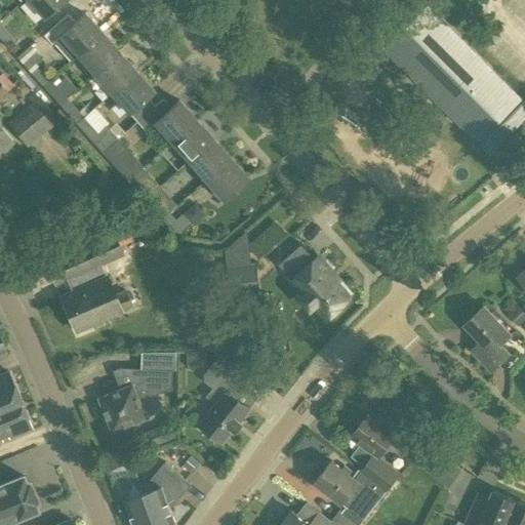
[(28,0),(43,16),(62,0),(28,0)]
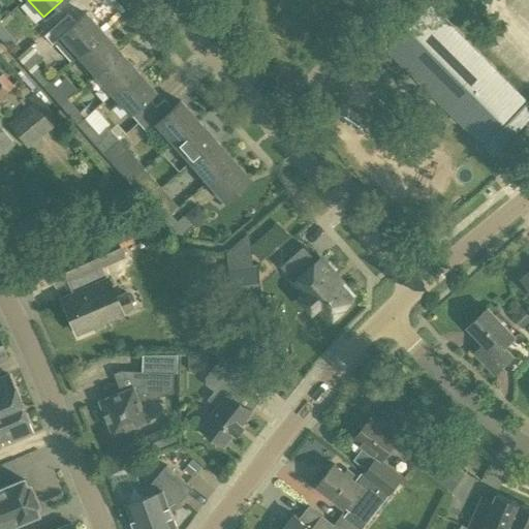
[(526,102),(429,5),(431,4),(430,3),(383,50),(384,51),(386,49),(483,145),(481,147),(481,148),(528,101),(527,100),(526,102)]
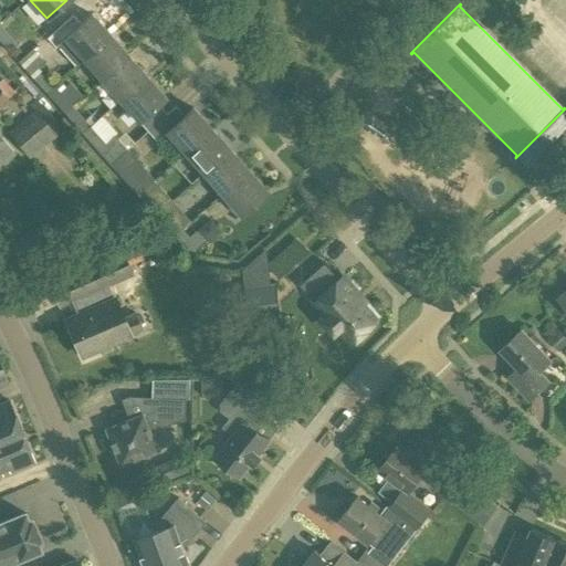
[(83,59),(109,34),(91,13),(64,38),(58,43),(76,64),(83,59)]
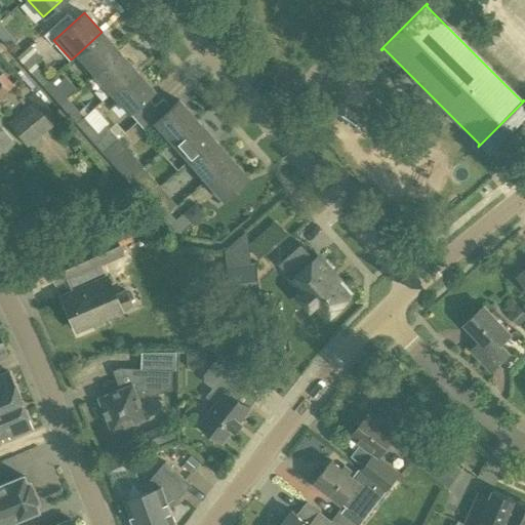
[(0,24),(0,38),(8,48),(15,42),(0,24)]
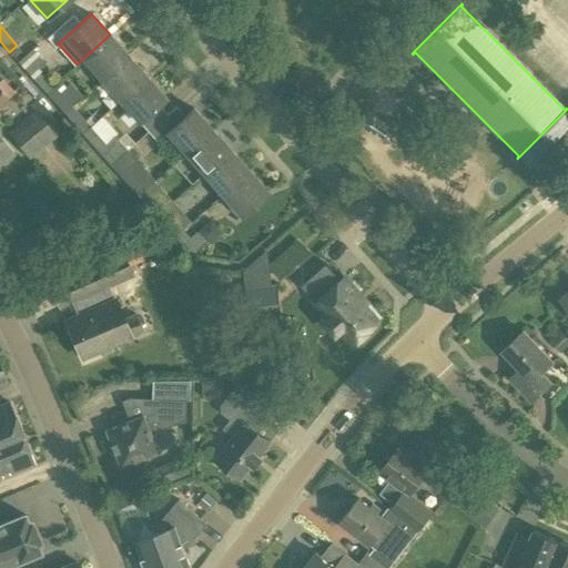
[(101,79),(129,56),(110,34),(83,59),(101,79)]
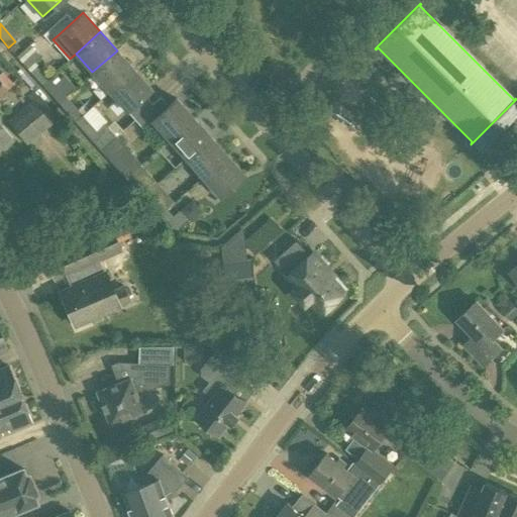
[(109,91),(133,69),(117,50),(92,72),(109,91)]
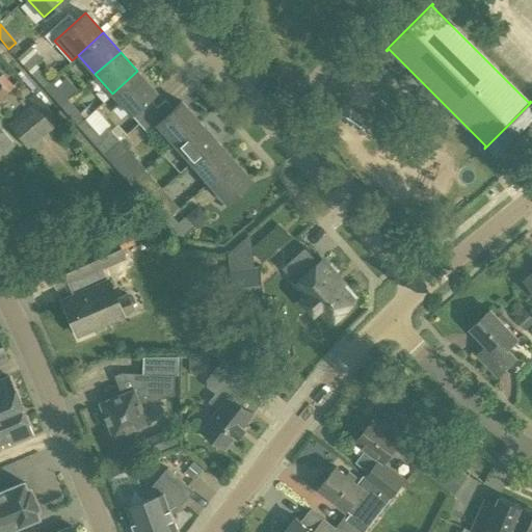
[(32,60),(25,67),(43,86),(50,80),(35,63),(32,60)]
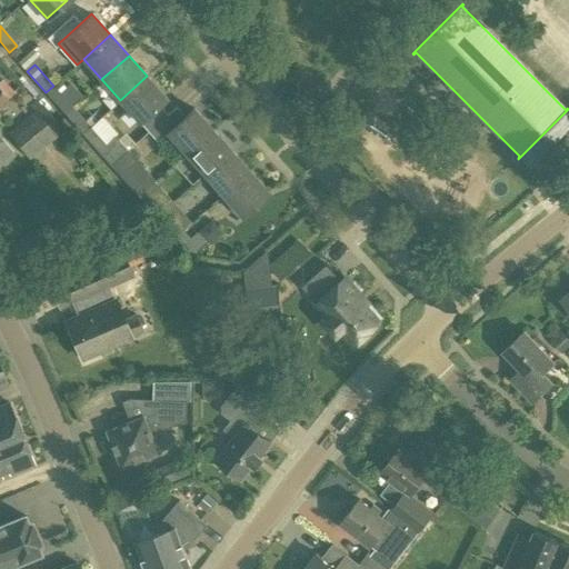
[(147,76),(120,100),(139,121),(166,97),(147,76)]
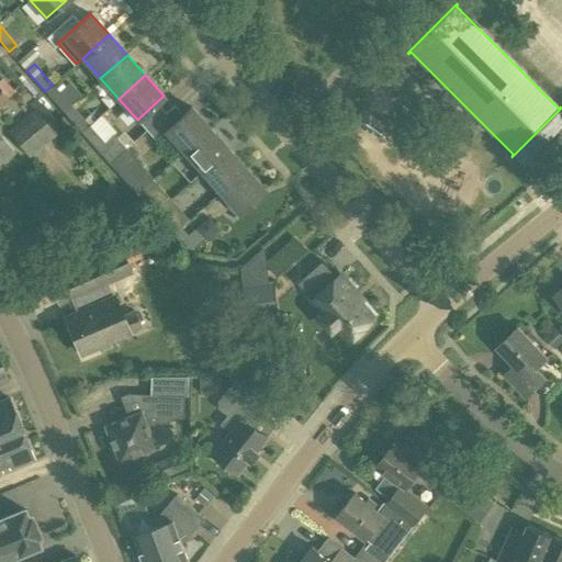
[(13,90),(2,78),(0,79),(0,103),(9,96),(8,96),(13,90)]
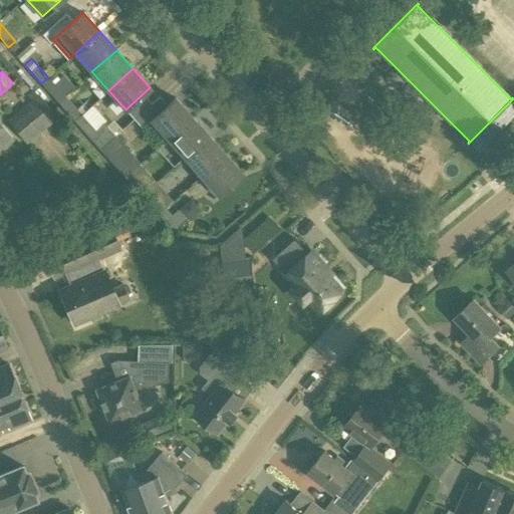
[(48,77),(41,83),(57,102),(64,95),(73,87),(67,79),(63,83),(53,72),(48,77)]
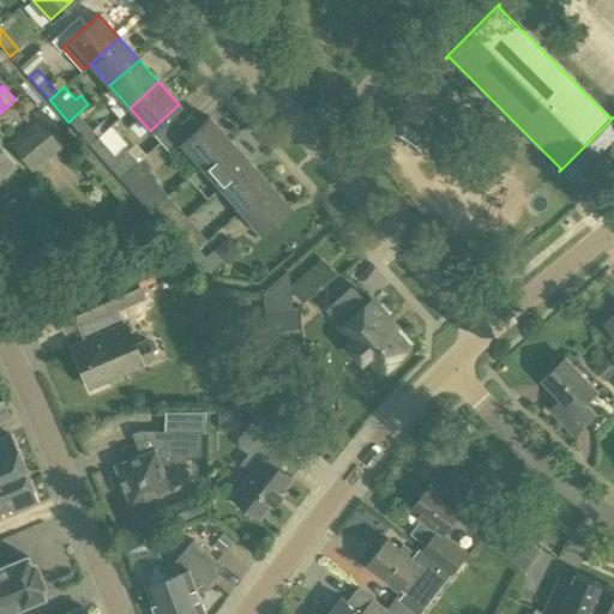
[(43,114),(40,109),(32,115),(36,120),(8,143),(32,172),(68,140),(46,113),(43,114)]
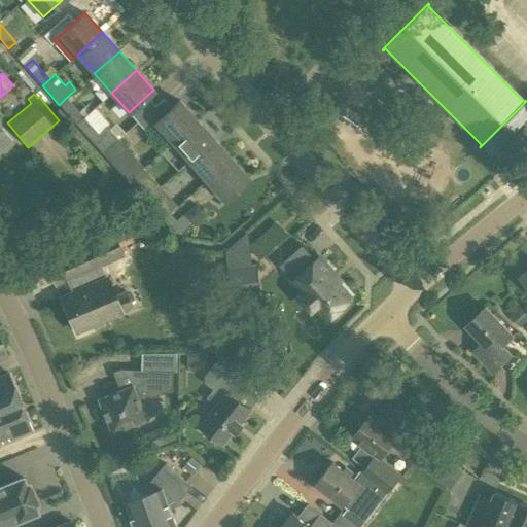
[(76,124),(83,117),(66,98),(59,105),(76,124)]
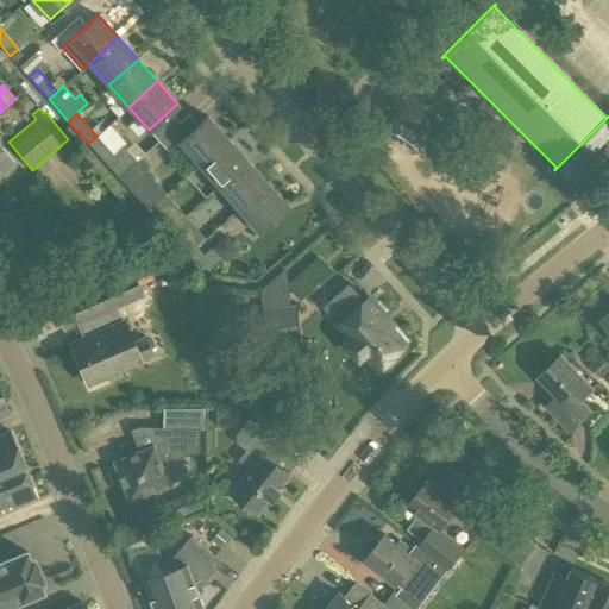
[(198,164),(227,138),(207,115),(179,142),(198,164)]
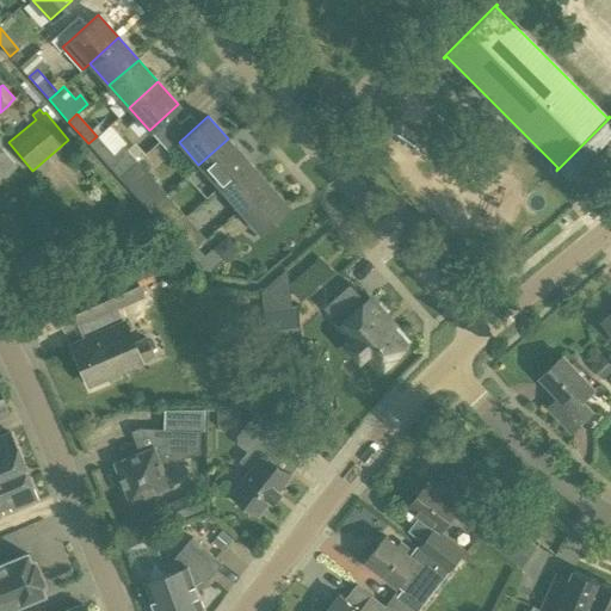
[(117,177),(136,160),(123,146),(113,155),(97,136),(88,143),(117,177)]
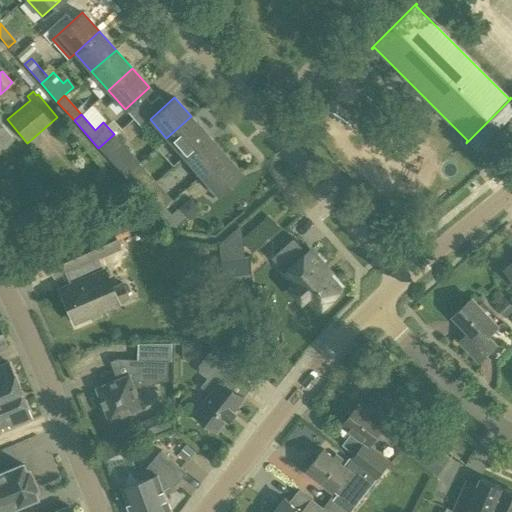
[(183,156),(207,135),(191,116),(166,138),(183,156)]
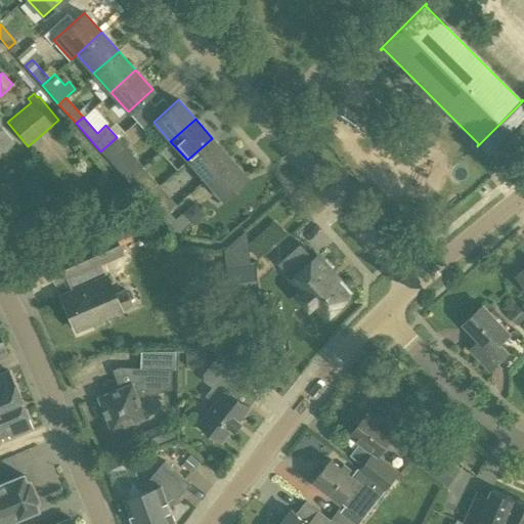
[(0,150),(11,142),(0,128),(0,150)]
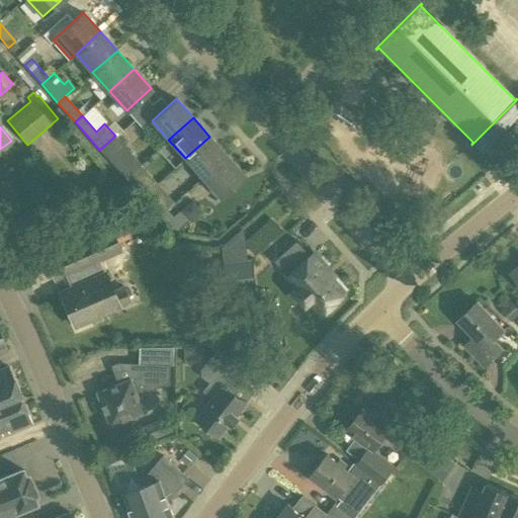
[(124,178),(133,172),(116,154),(124,147),(115,136),(99,150),(124,178)]
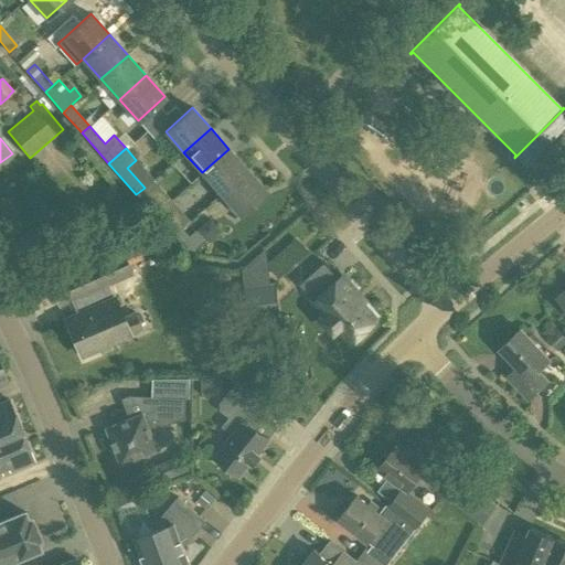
[(221,193),(247,169),(228,149),(202,172),(221,193)]
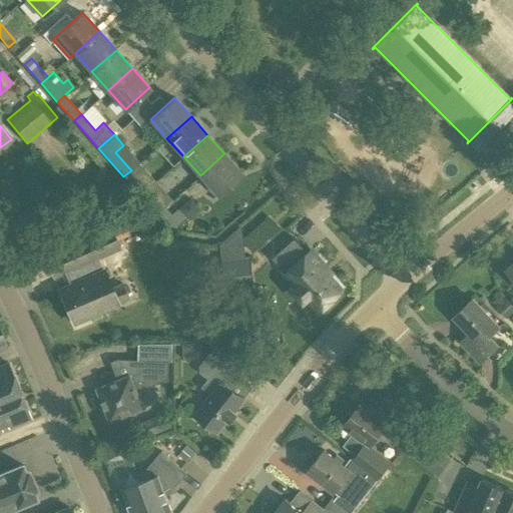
[(224,153),(200,175),(217,194),(241,172),(224,153)]
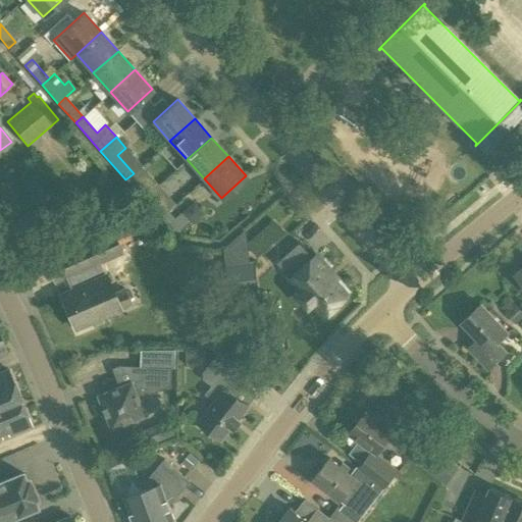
[(143,198),(150,192),(134,173),(125,179),(143,198)]
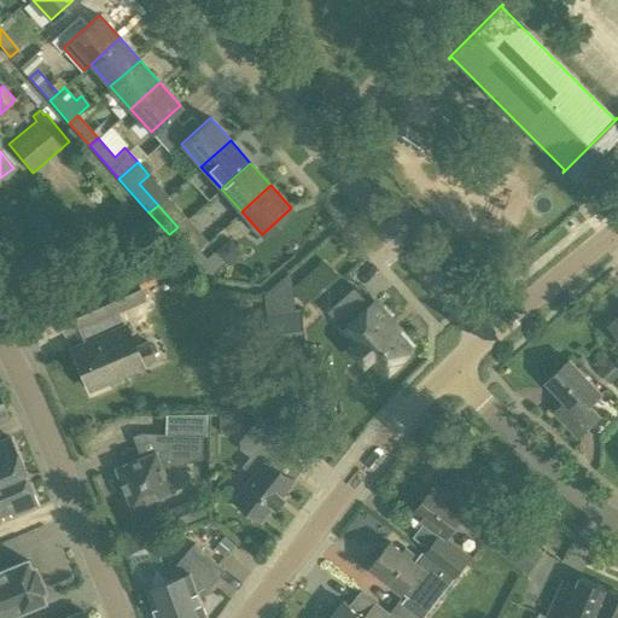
[(188,257),(198,250),(178,227),(169,234),(188,257)]
